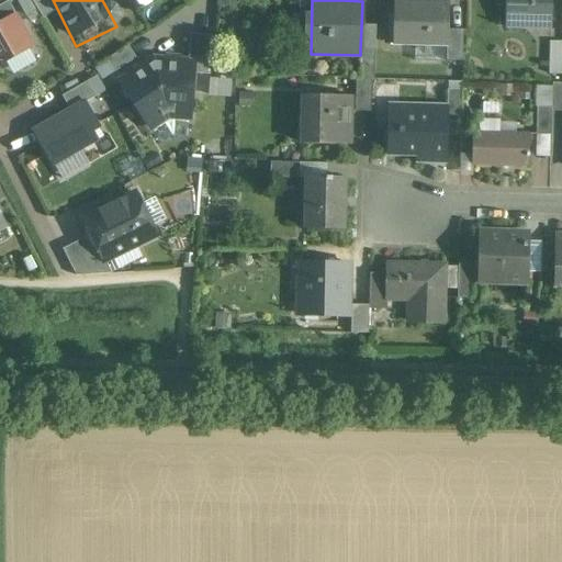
[(449,1),(394,0),(393,45),(446,46),(448,46),(448,30),(449,1)]
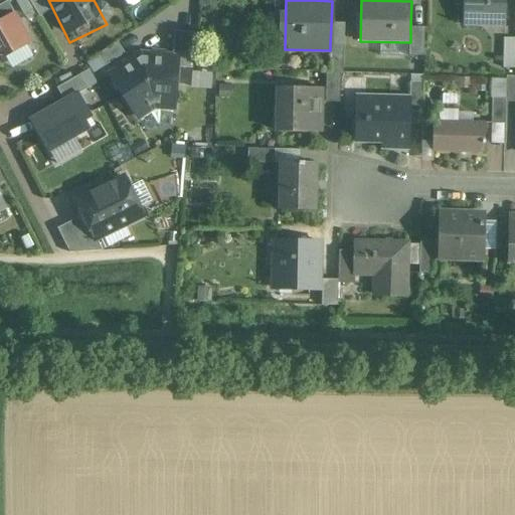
[(504,0),(463,0),(463,25),(504,26),(504,0)]
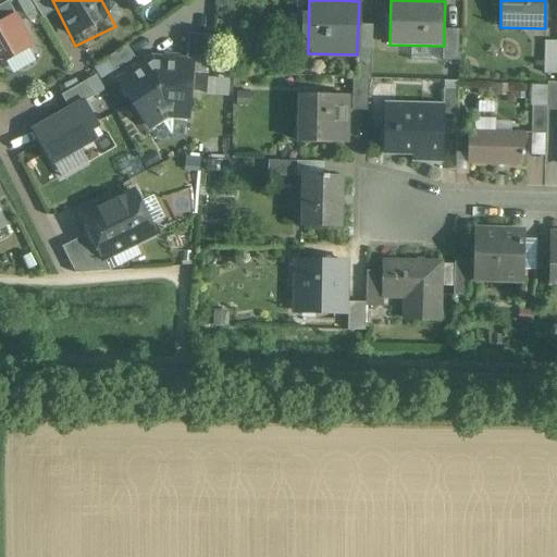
[(0,11),(0,27),(14,21),(9,8),(0,11)]
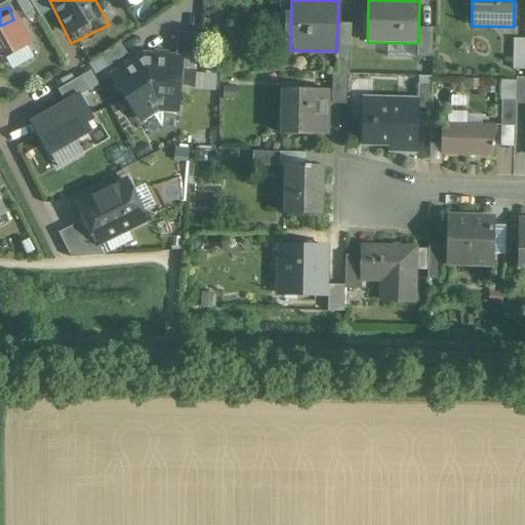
[(0,67),(30,52),(13,19),(0,26),(0,67)]
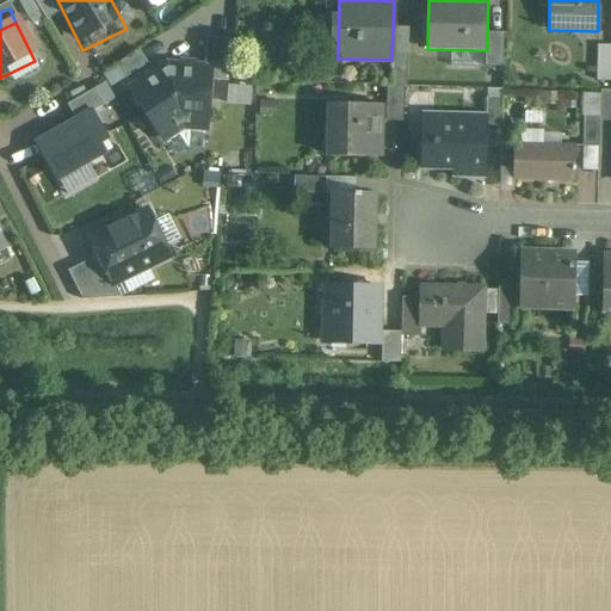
[(393,29),(392,53),(408,53),(408,29),(393,29)]
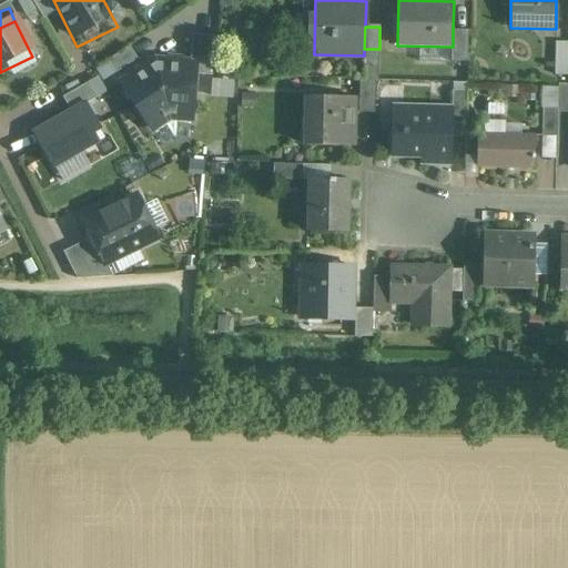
[(468,31),(453,30),(453,47),(450,47),(450,61),(468,62),(468,31)]
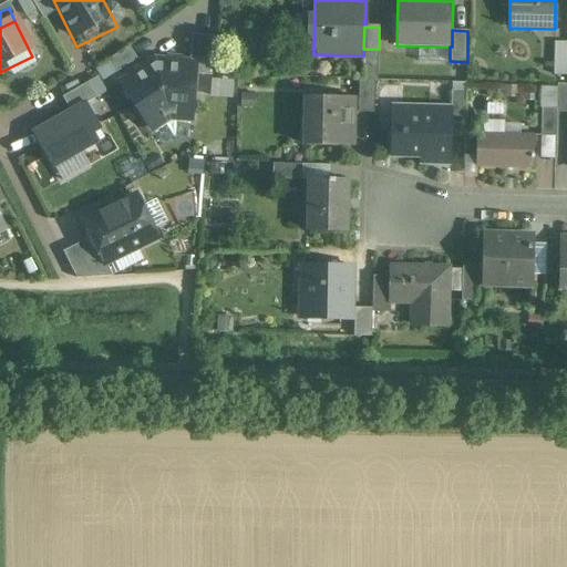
[(566,42),(555,42),(554,75),(566,75),(566,42)]
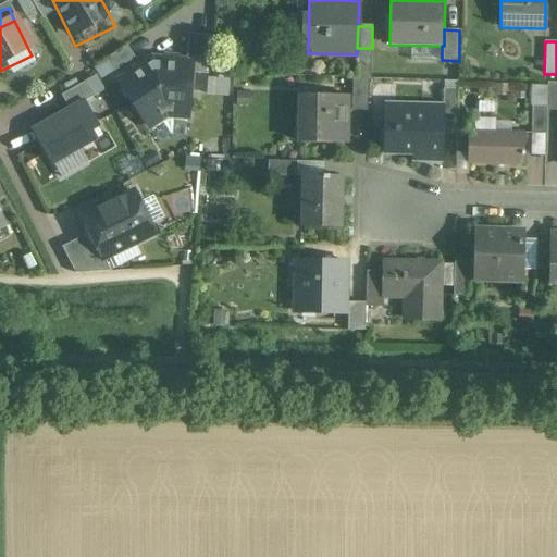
[(356,78),(369,78),(371,78),(372,48),(357,48),(357,54),(356,54),(356,78)]
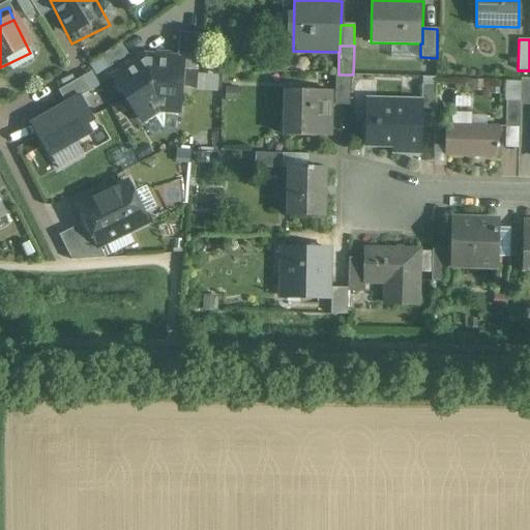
[(99,62),(108,74),(126,60),(119,49),(99,62)]
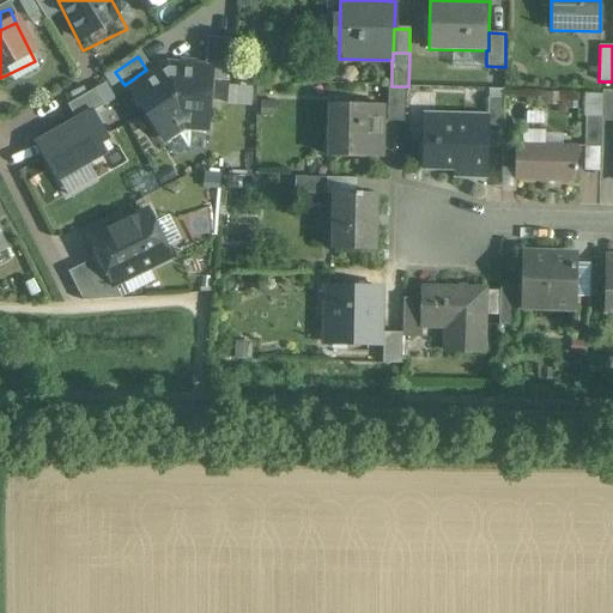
[(168,149),(186,137),(213,138),(217,65),(171,62),(129,92),(168,149)]
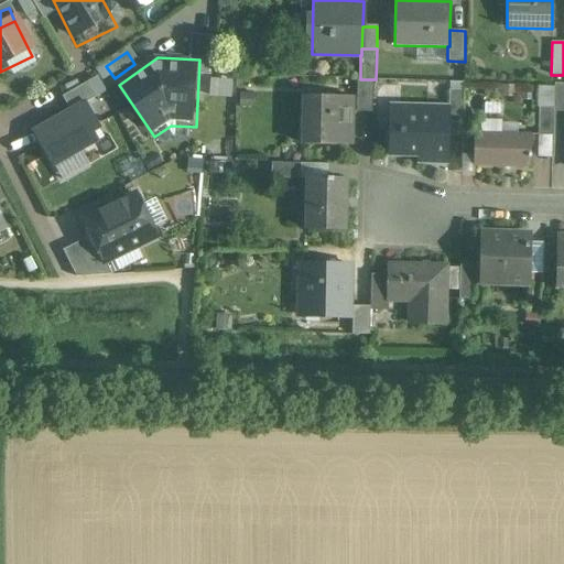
[(69,107),(106,89),(100,77),(64,94),(69,107)]
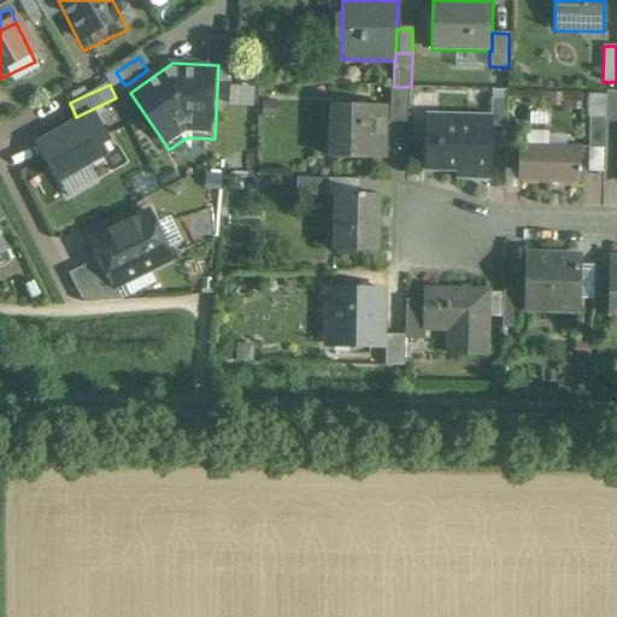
[(394,87),(392,87),(391,123),(407,123),(409,87),(394,87)]
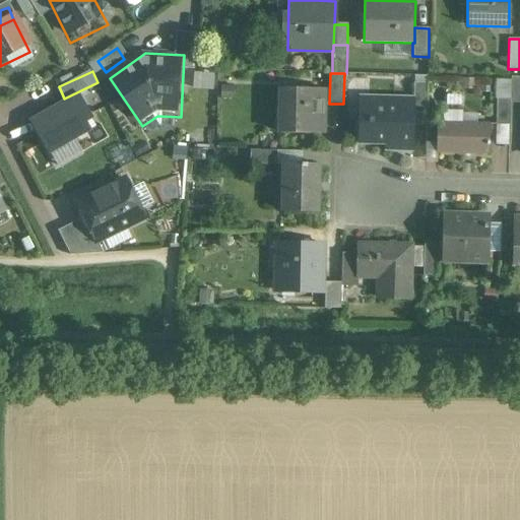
[(519,77),(511,77),(511,100),(511,104),(519,104),(519,77)]
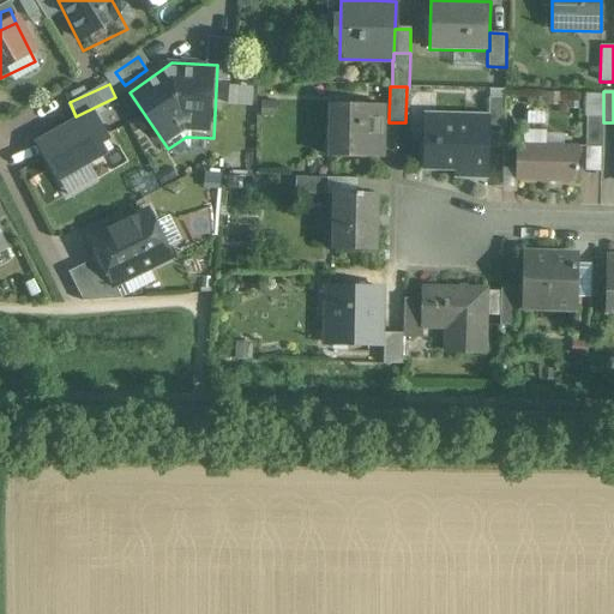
[(505,98),(489,98),(489,116),(491,116),(489,133),(504,133),(505,98)]
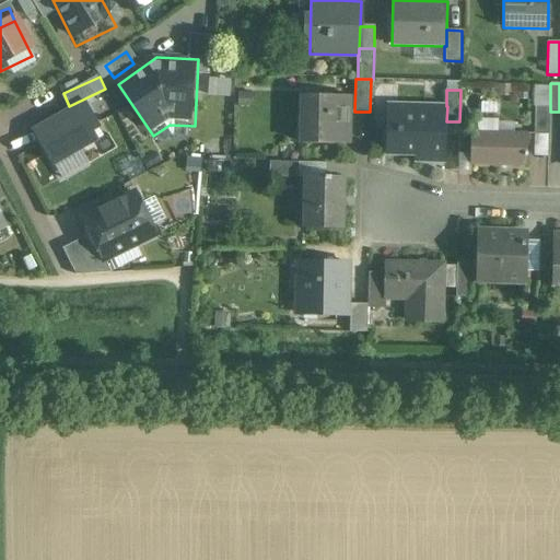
[(349,95),(304,95),(304,143),(348,144),(349,95)]
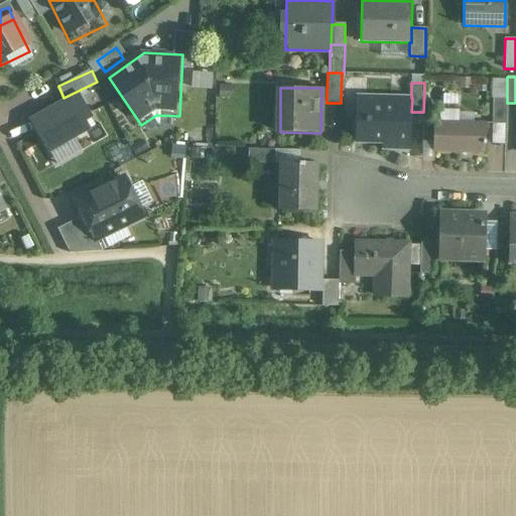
[(411,98),(366,97),(365,121),(355,121),(355,142),(382,143),(382,149),(410,150),(411,112),(412,98),(411,98)]
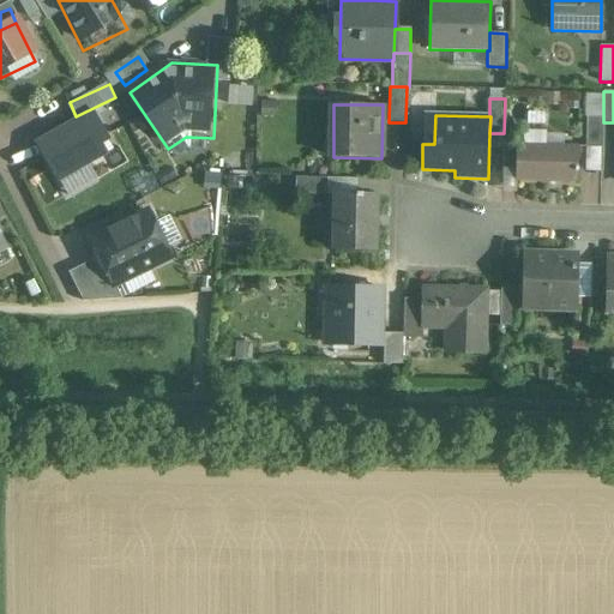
[(603,118),(587,116),(587,148),(602,148),(603,122),(603,118)]
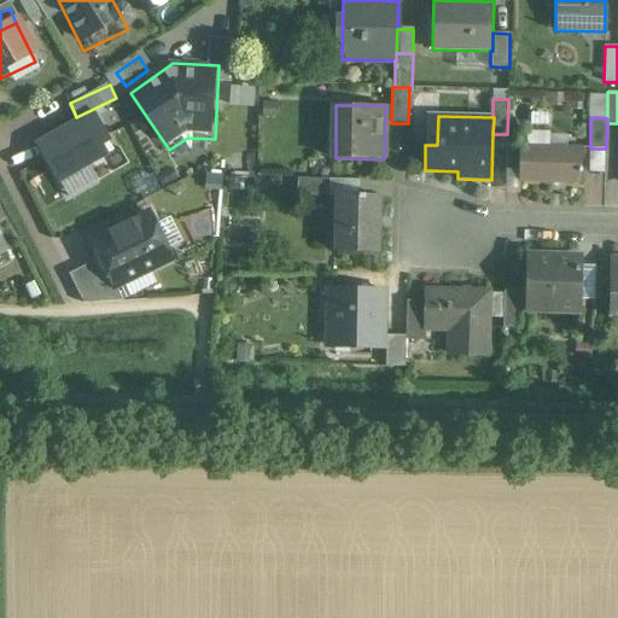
[(110,151),(93,120),(34,151),(59,197),(106,173),(98,157),(110,151)]
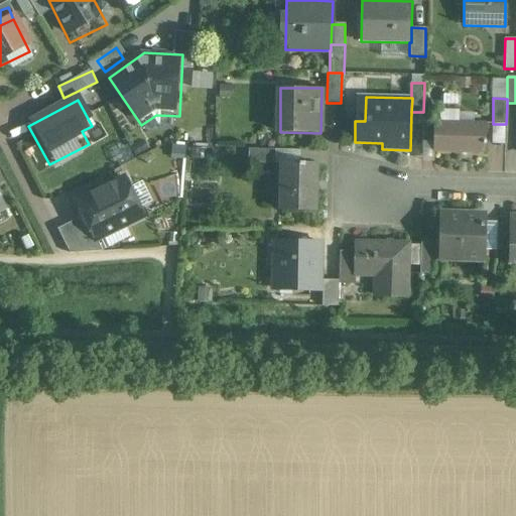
[(485,124),(459,123),(460,114),(458,112),(442,111),(440,114),(440,122),(435,122),(434,151),(484,153),(485,144),(486,144),(487,141),(485,141),(485,124)]
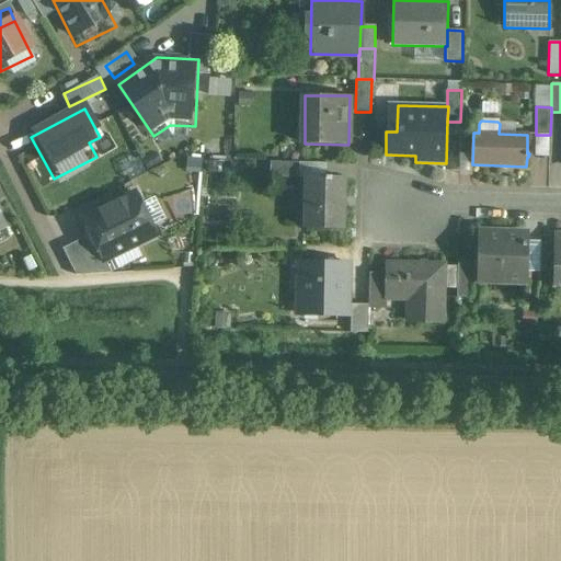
[(299,163),(271,162),(271,178),(299,179),(299,163)]
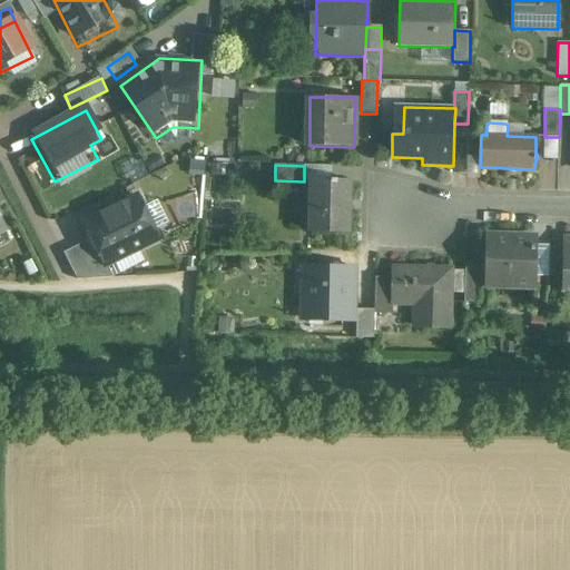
[(332,180),(312,180),(312,232),(349,233),(350,180),(336,180),(336,179),(332,179),(332,180)]
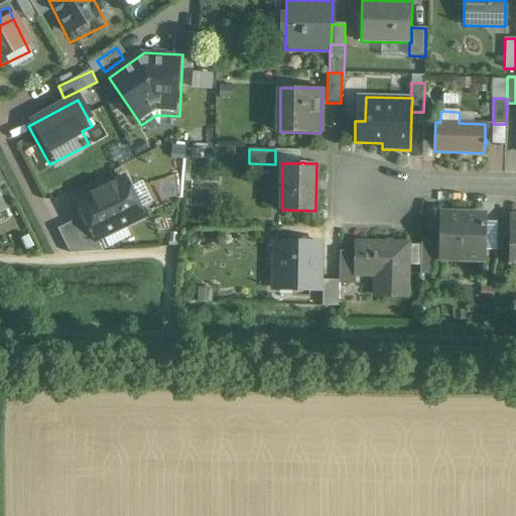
[(82,221),(96,248),(146,223),(126,183),(76,209),(82,221)]
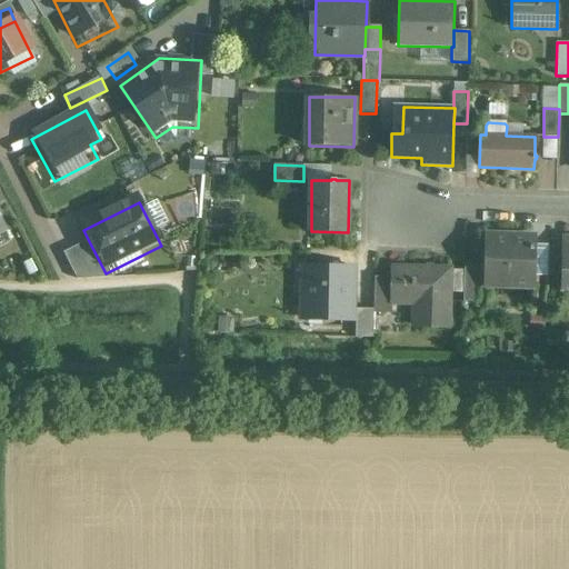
[(0,246),(11,241),(0,215),(0,246)]
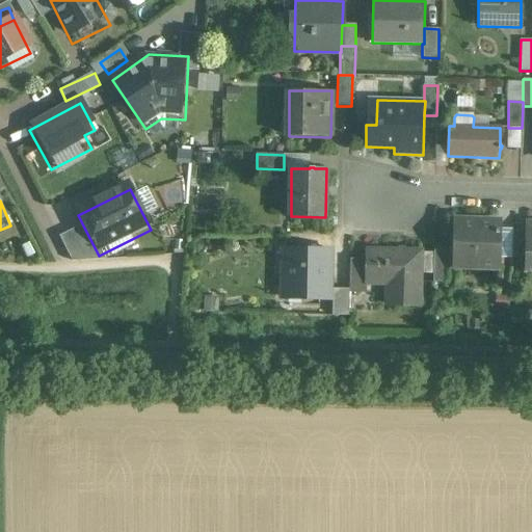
[(500,222),(454,220),(453,267),(498,268),(500,222)]
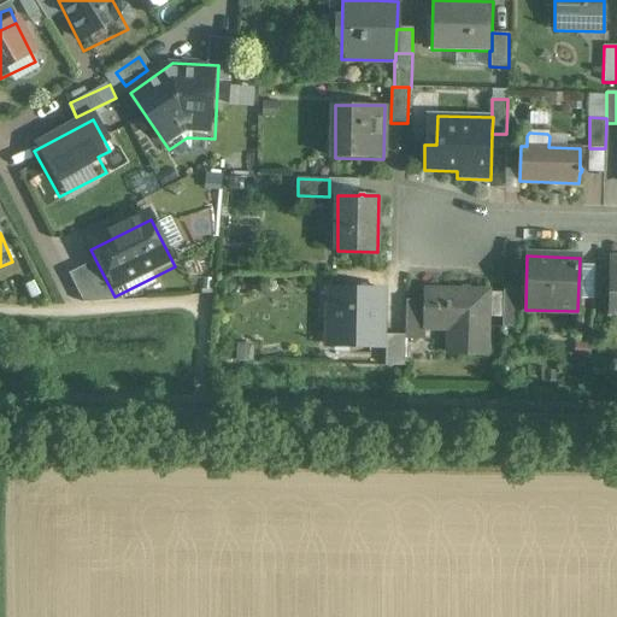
[(89,310),(115,297),(98,264),(72,277),(89,310)]
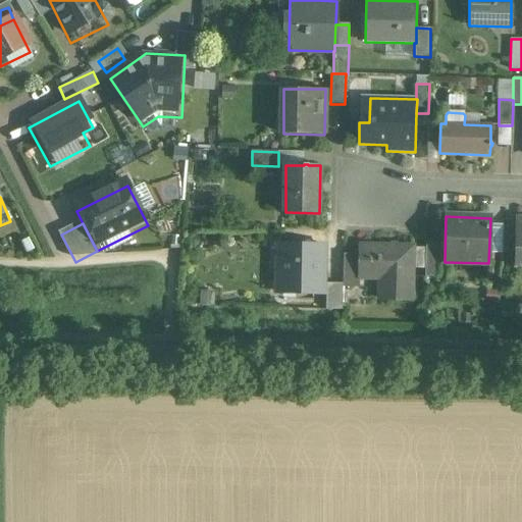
[(516,227),(504,226),(503,253),(515,254),(516,227)]
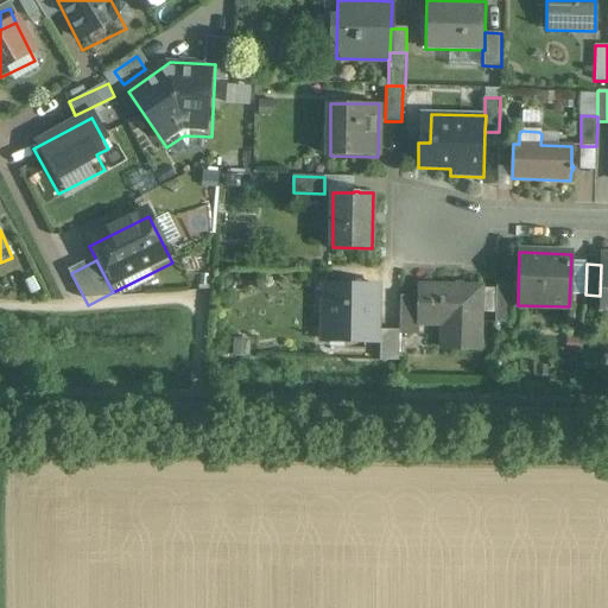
[(375,285),(327,284),(325,342),(374,343),(375,285)]
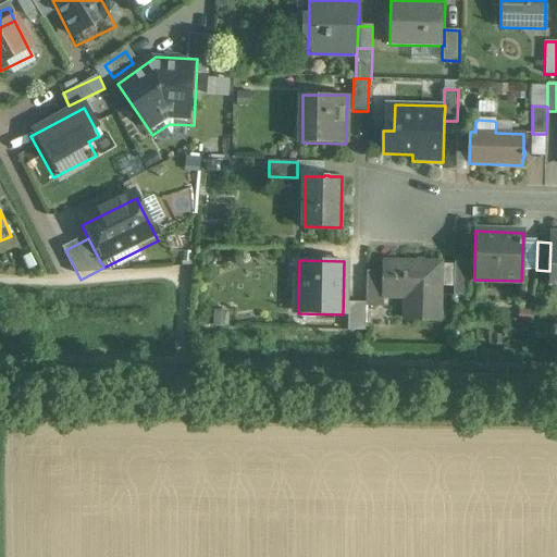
[(441,264),(384,262),(383,271),(383,298),(405,298),(404,320),(438,321),(441,264)]
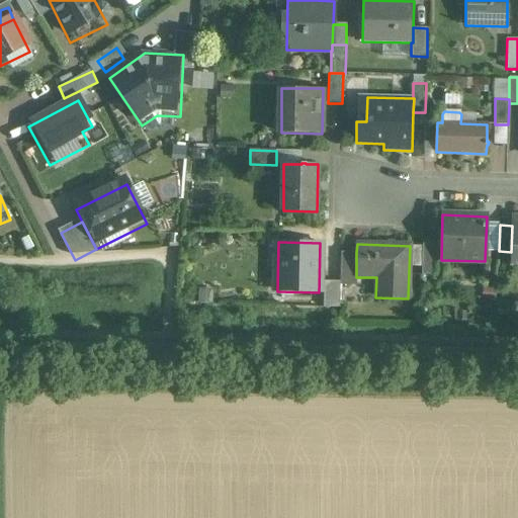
[(437,245),(422,245),(422,275),(437,275),(437,245)]
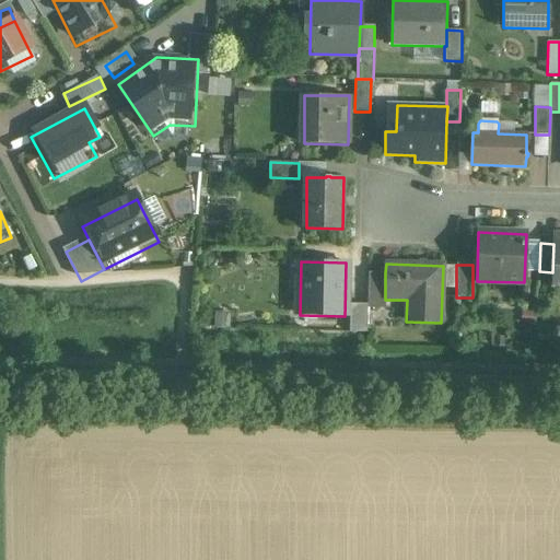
[(385,272),(369,272),(368,304),(368,308),(385,308),(385,300),(385,272)]
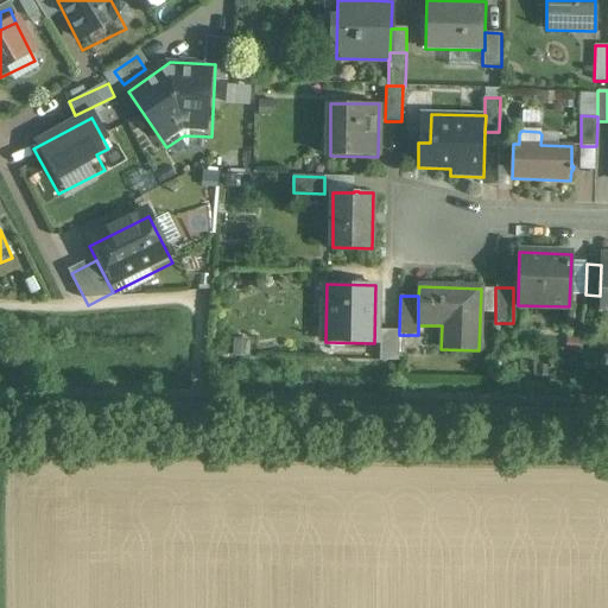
[(399,330),(380,329),(379,361),(399,361),(399,335),(399,330)]
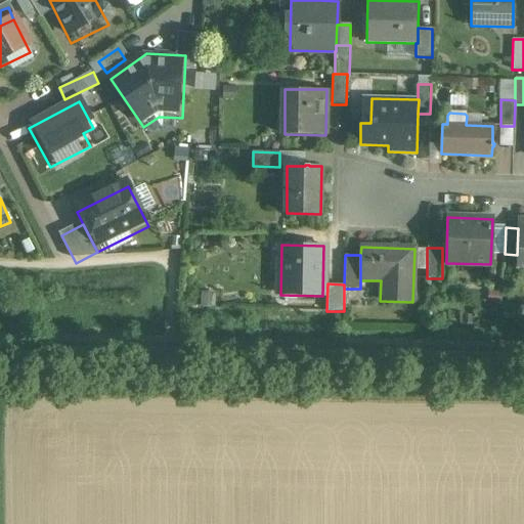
All buildings are outlined.
